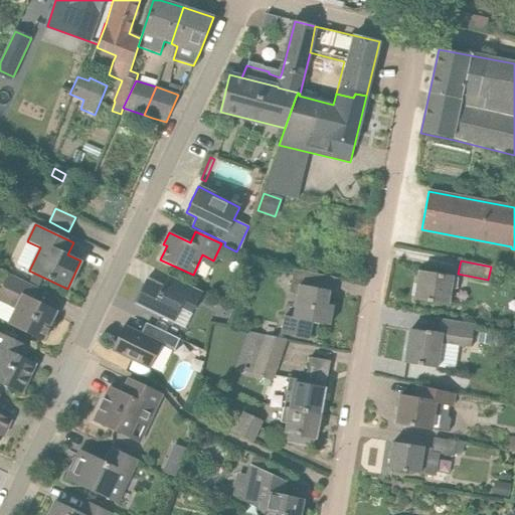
[(332,277),(294,270),(290,293),(298,295),(294,318),(285,317),(282,335),(309,340),(312,323),(329,326),(333,306),(327,305),(332,277)]
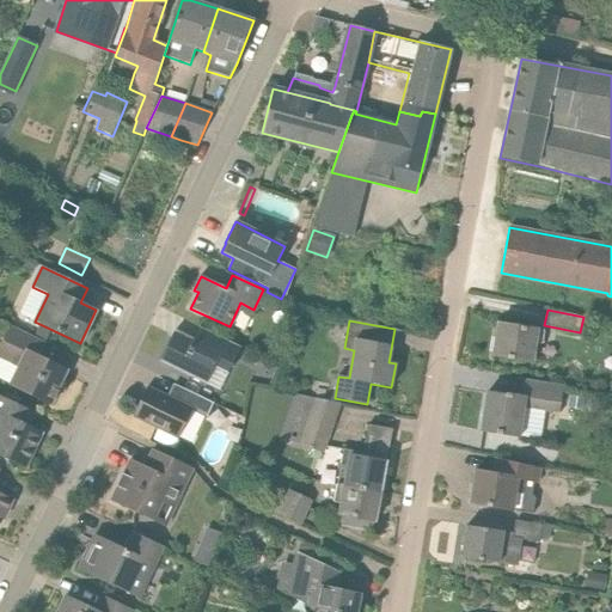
[(497,324),(493,355),(534,361),(537,343),(542,343),(544,331),(538,330),(497,324)]
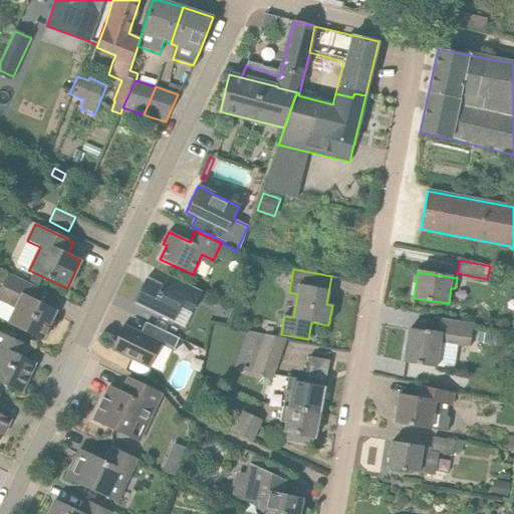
[(43,339),(56,311),(32,299),(38,288),(9,274),(0,291),(0,300),(15,308),(8,323),(43,339)]
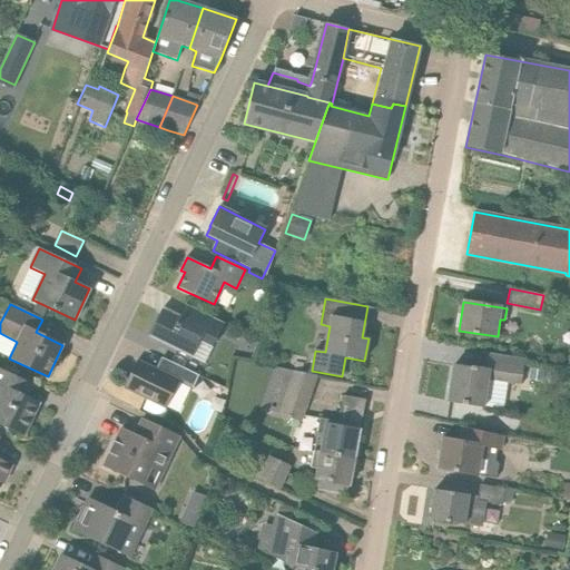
[(212,349),(224,324),(185,304),(179,316),(161,308),(148,336),(192,357),(199,342),(212,349)]
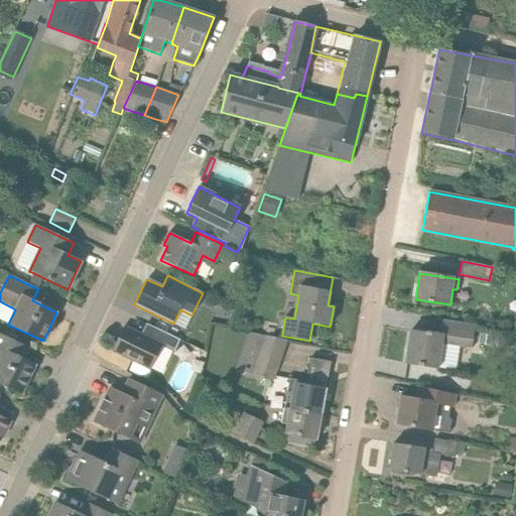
[(410,332),(410,333),(405,364),(437,369),(441,344),(472,349),(475,325),(440,319),(438,334),(426,332),(426,334),(410,332)]
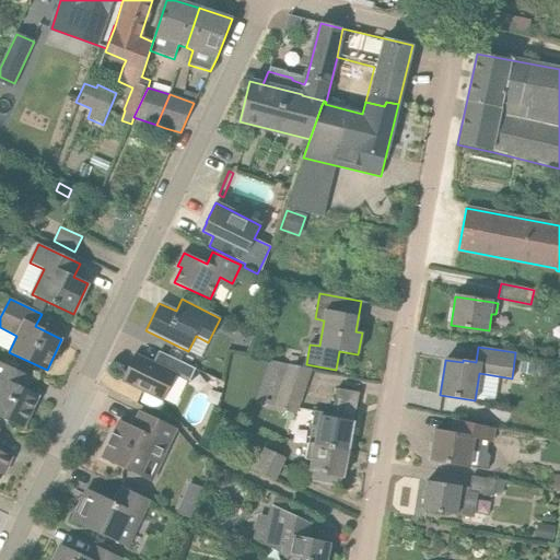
[(189,381),(195,369),(167,356),(162,368),(135,354),(121,381),(163,401),(176,374),(189,381)]
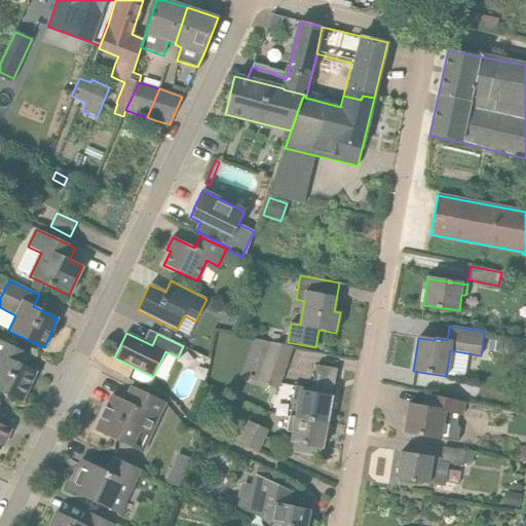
[(276,389),(292,346),(252,339),(239,376),(276,389)]
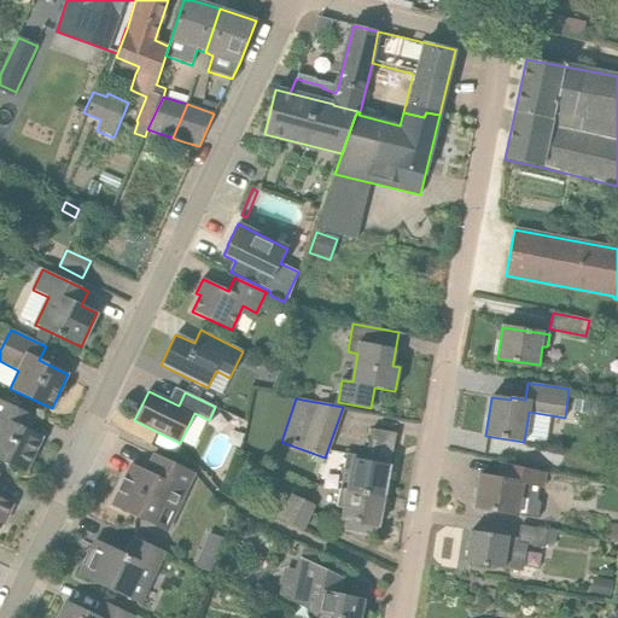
[(0,459),(25,472),(42,438),(18,426),(24,412),(0,400),(0,459)]
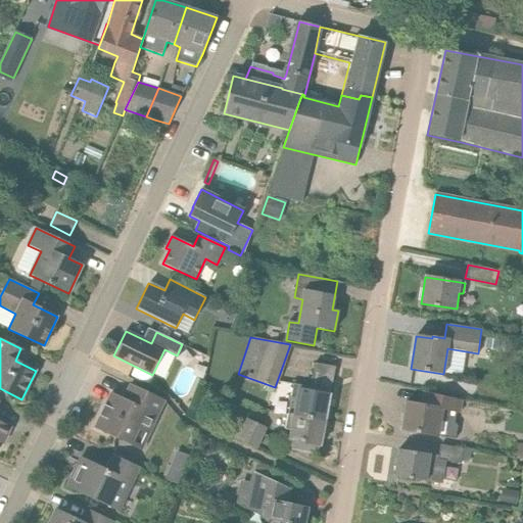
[(497,340),(484,338),(483,348),(496,350),(497,340)]
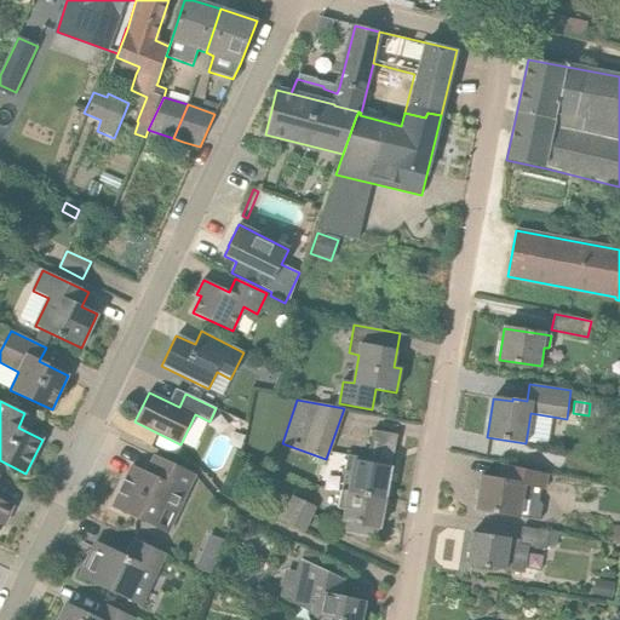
[(352,460),(346,492),(385,500),(391,470),(391,469),(397,435),(373,431),(367,463),(352,460)]
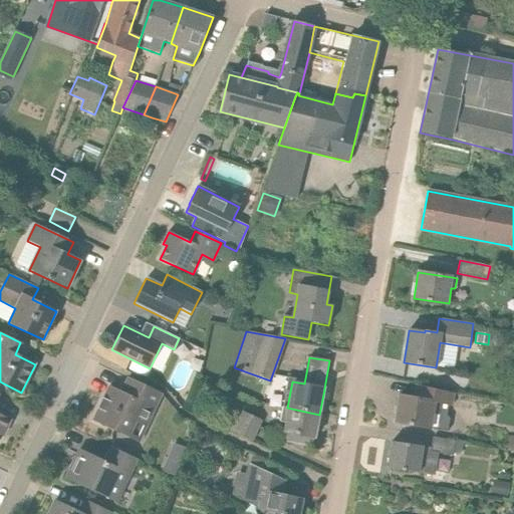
[(139,441),(161,395),(127,378),(120,393),(108,388),(93,420),(139,441)]
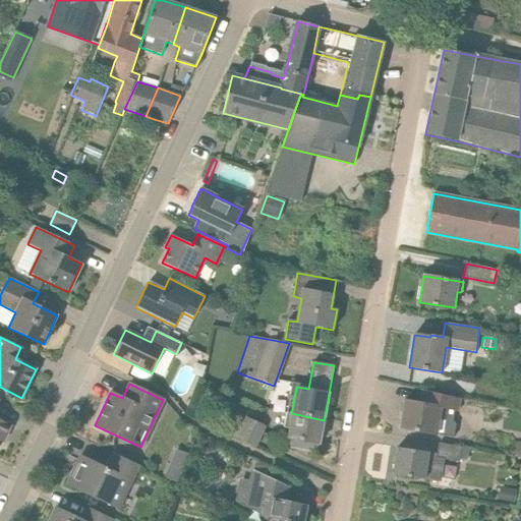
[(405,401),(404,404),(400,428),(438,435),(442,409),(458,412),(461,399),(422,390),(420,403),(405,401)]
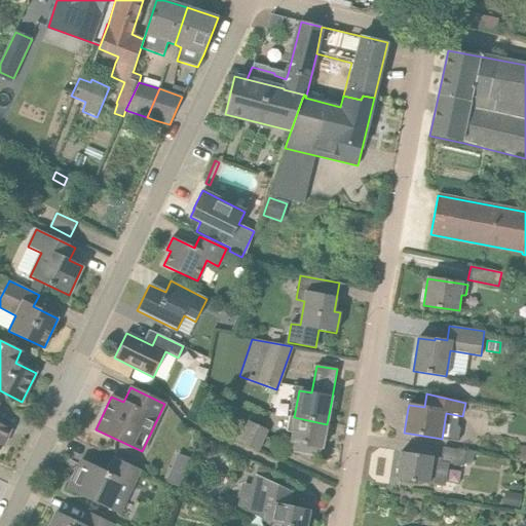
[(290,443),(289,451),(320,456),(322,447),(323,447),(327,424),(294,417),(290,443)]
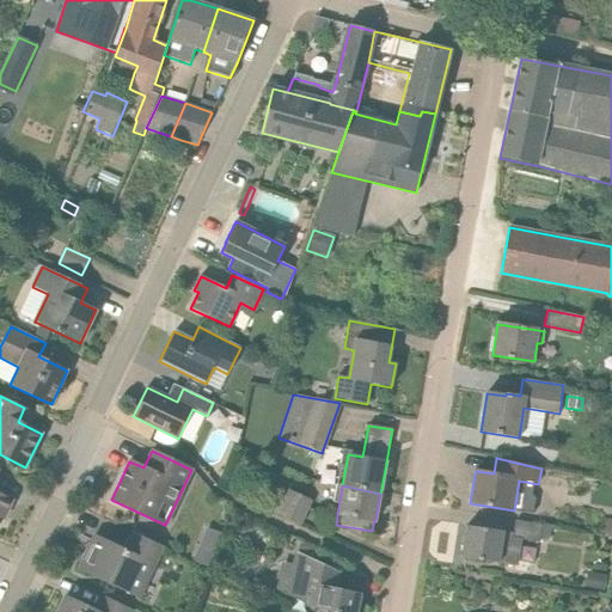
[(300,526),(312,501),(288,490),(276,514),(300,526)]
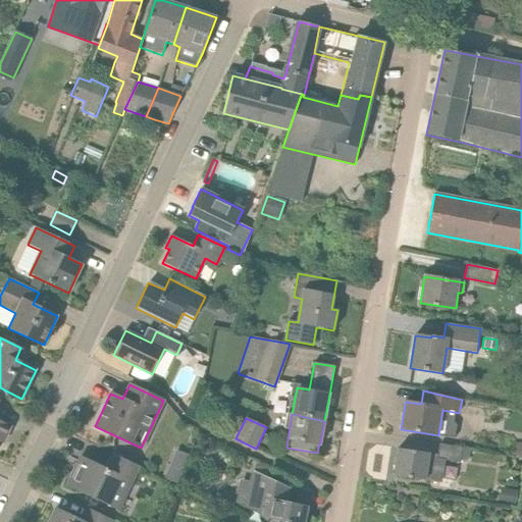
[(0,441),(2,442),(10,426),(0,420),(0,441)]
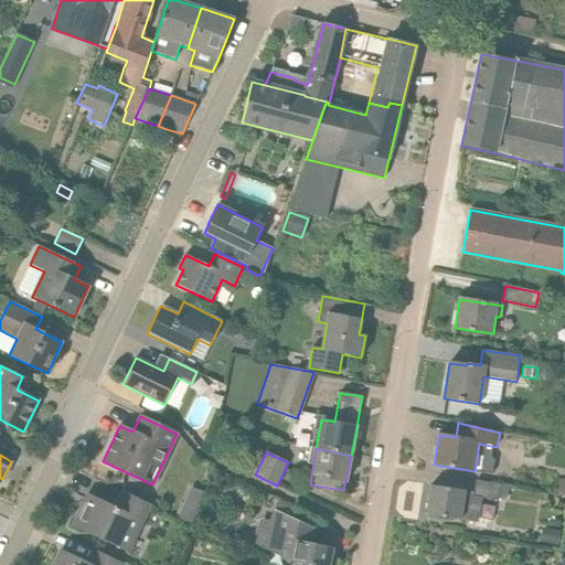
[(466,491),(430,486),(426,515),(478,523),(481,499),(498,501),(500,484),(476,480),(473,492),(466,491)]
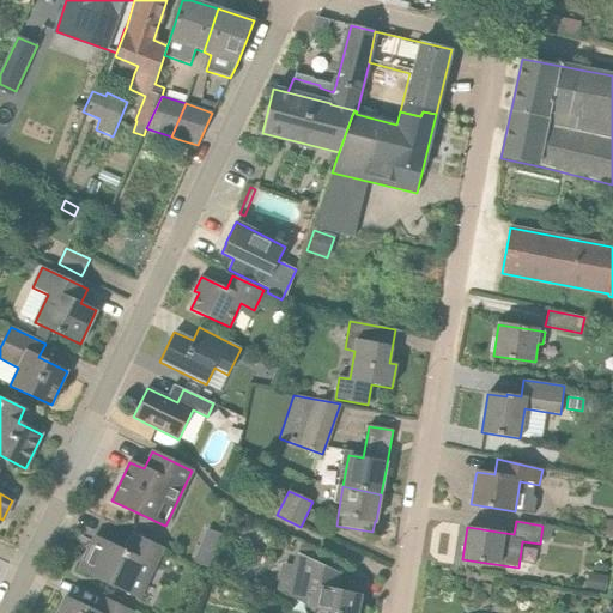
[(139,599),(163,547),(132,533),(123,551),(93,536),(78,569),(139,599)]
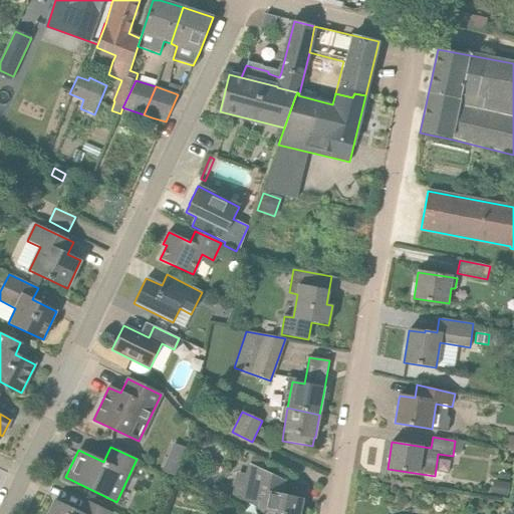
[(173,477),(179,465),(167,459),(161,471),(173,477)]
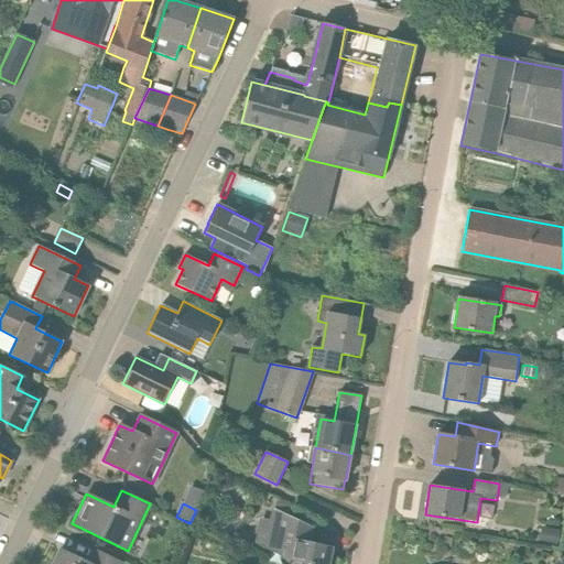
[(305,563),(327,563),(332,548),(311,544),(314,528),(272,509),(264,548),(283,551),(282,560),(305,563)]
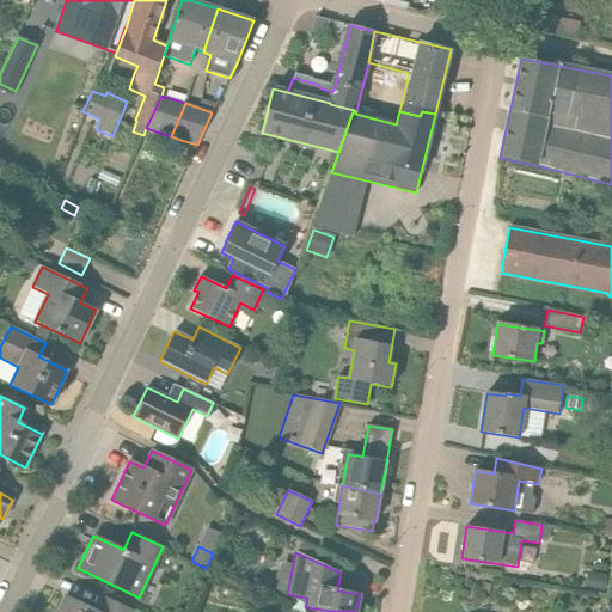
[(604,591),(606,575),(587,571),(585,588),(604,591)]
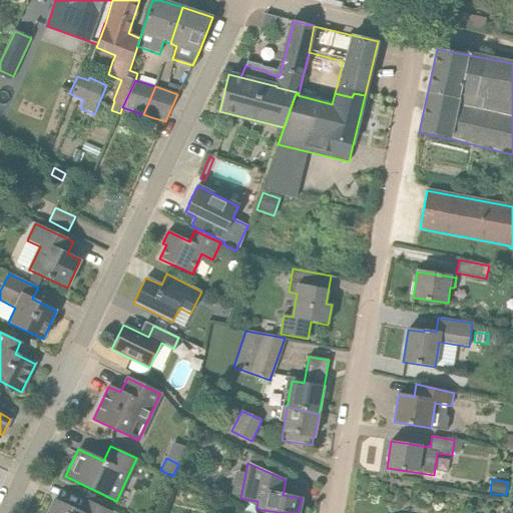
[(109,512),(110,511),(84,499),(78,511),(54,500),(47,512),(109,512)]
